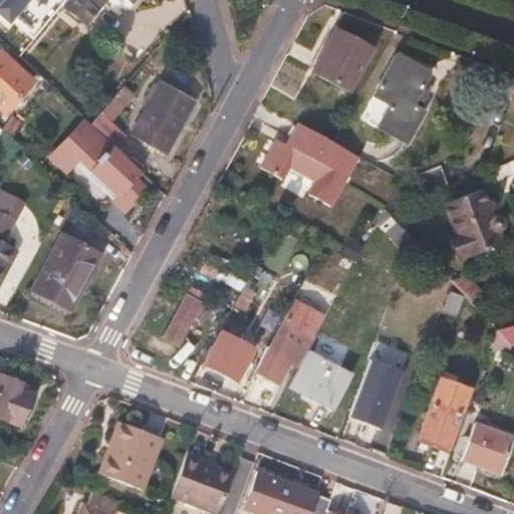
[(65,0),(62,5),(85,24),(96,11),(105,0),(129,0),(132,2),(133,0),(65,0)]
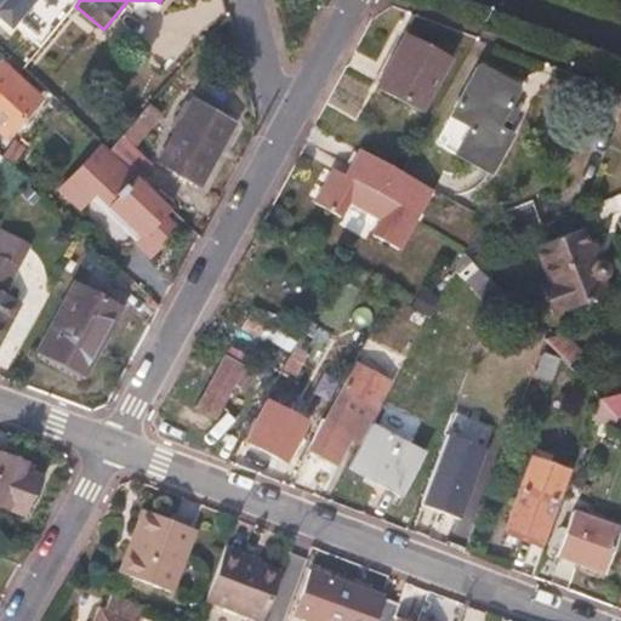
[(406,36),(377,86),(420,109),(448,60),(406,36)]
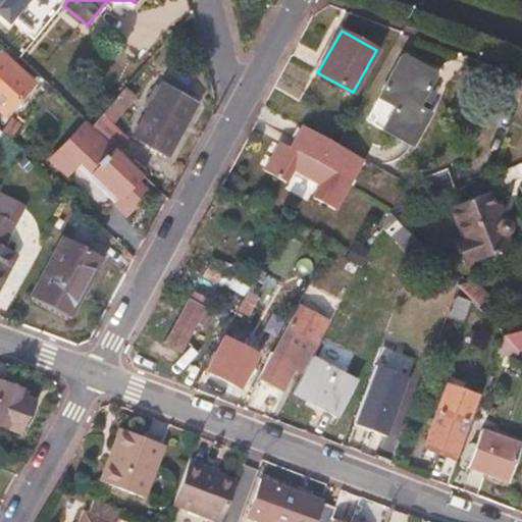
[(1,52),(0,53),(0,110),(4,114),(34,83),(1,52)]
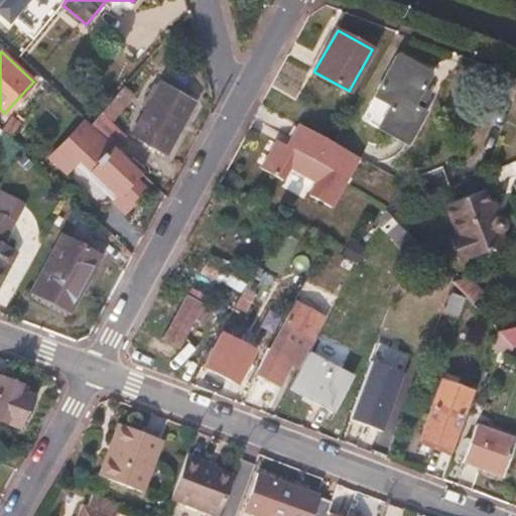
[(392,106),(379,128),(407,143),(424,113),(414,108),(433,74),(398,54),(375,96),(392,106)]
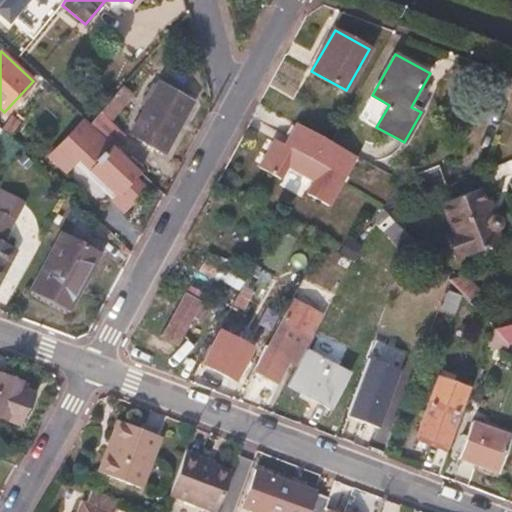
[(159,84),(131,133),(165,151),(192,102),(159,84)]
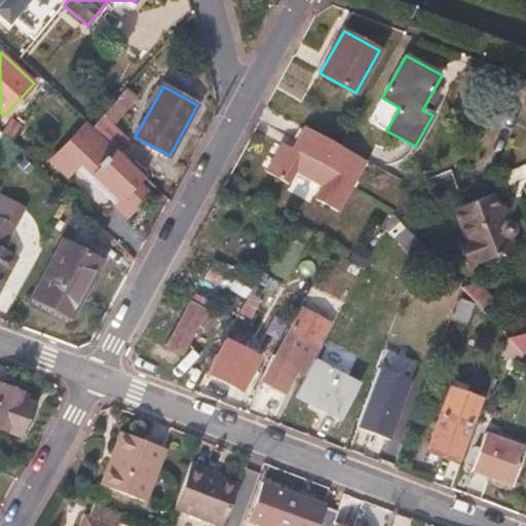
[(127,139),(103,116),(92,127),(117,150),(127,139)]
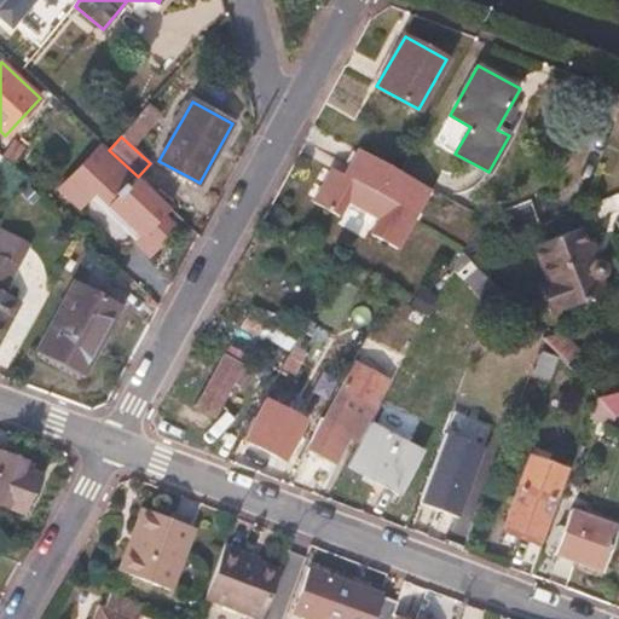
[(138,177),(109,150),(104,144),(61,189),(81,208),(97,191),(110,203),(143,233),(137,239),(150,252),(174,226),(162,214),(169,206),(138,177)]
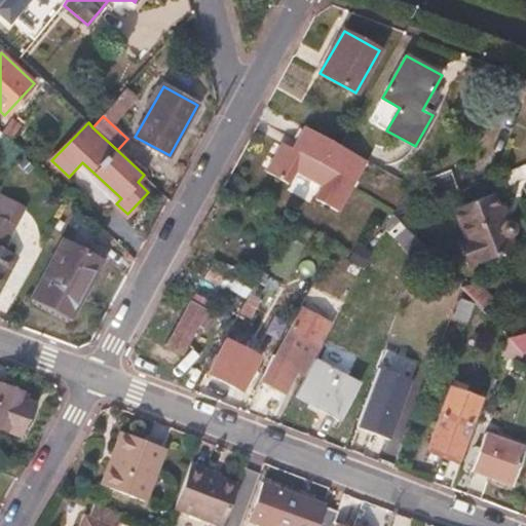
[(365,160),(303,126),(295,142),(301,146),(297,152),(291,149),(280,143),(264,173),(287,185),(294,171),(322,186),(313,200),(336,213),(365,160)]
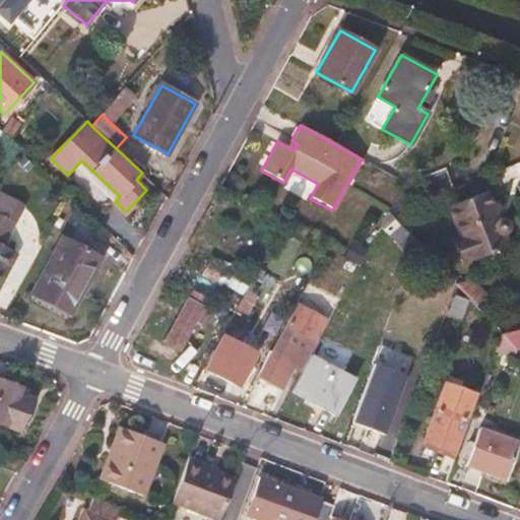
[(287,147),(294,150),(298,144),(291,140),(287,147)]
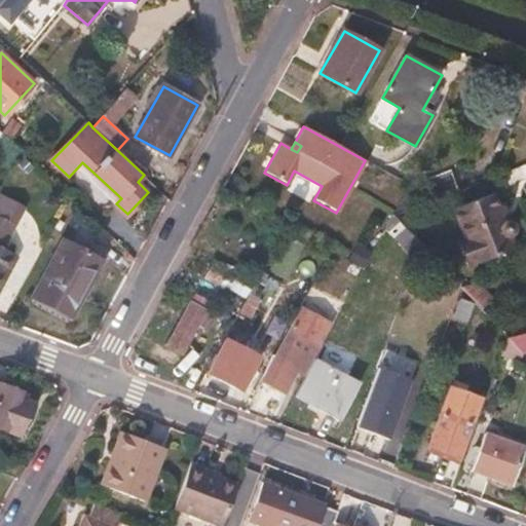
[(392,216),(457,190),(450,172),(407,188),(392,216)]
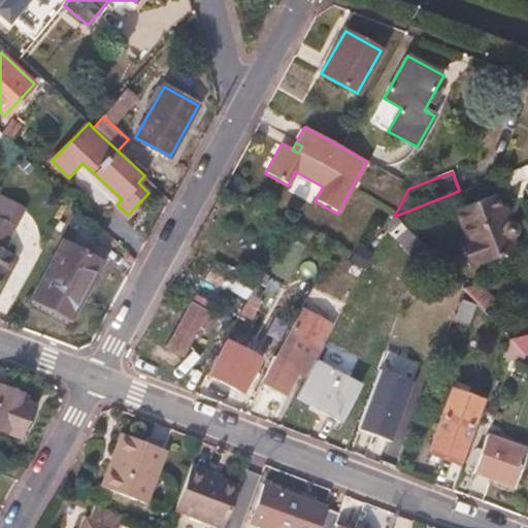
[(122,199),(94,173),(89,177),(117,204),(122,199)]
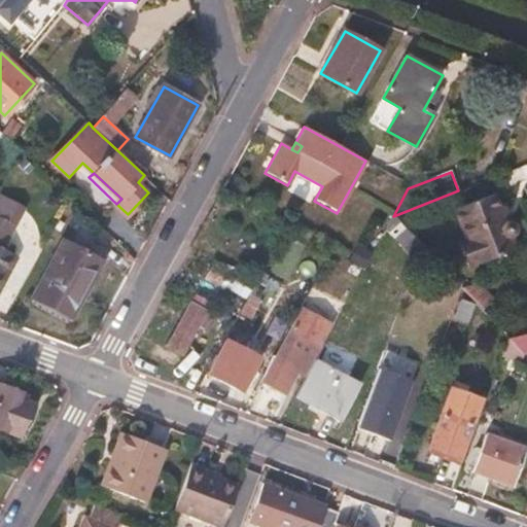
[(288,191),(312,203),(318,190),(295,178),(288,191)]
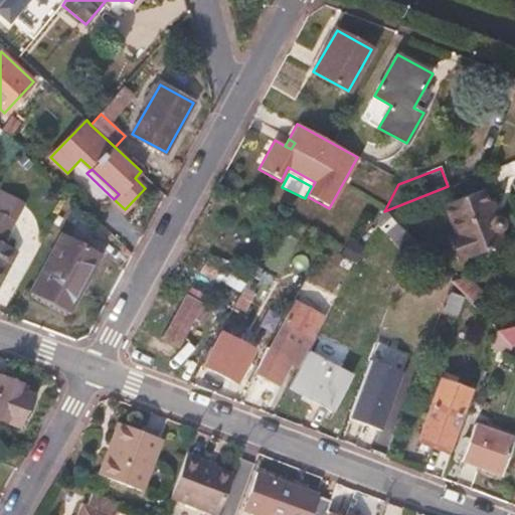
[(436,212),(462,269),(508,248),(483,191),(436,212)]
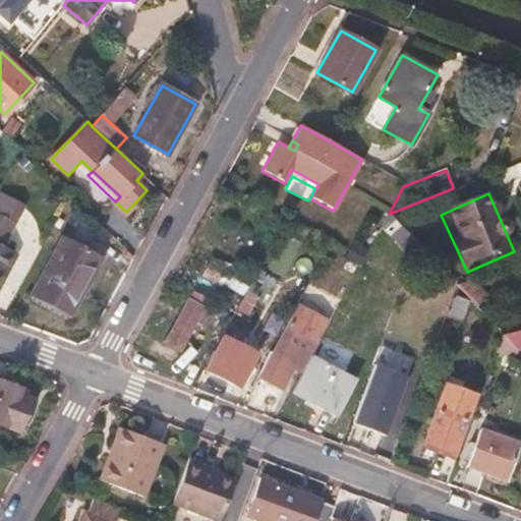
[(416,243),(389,214),(382,226),(411,257),(416,243)]
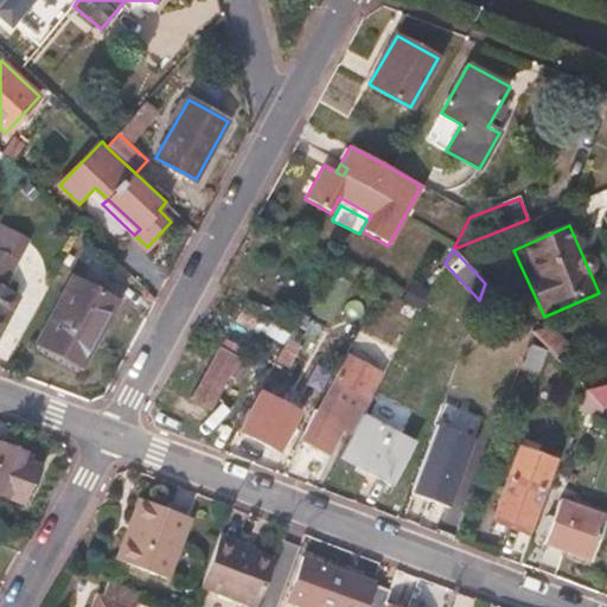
[(72,279),(38,340),(83,364),(116,301),(72,279)]
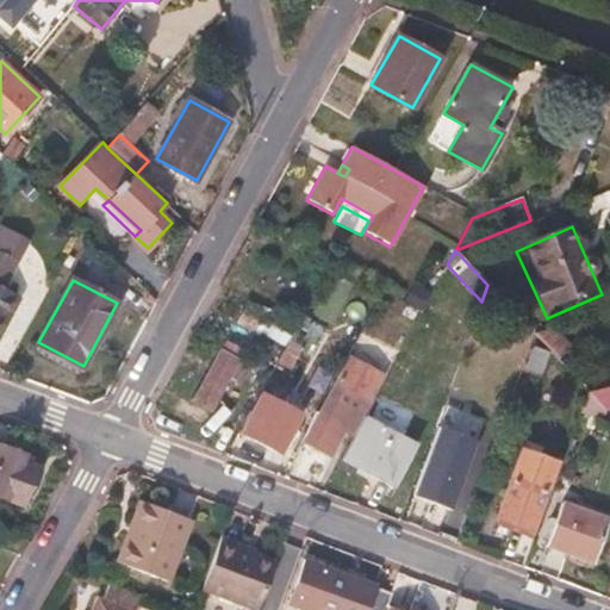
[(0,331),(17,300),(0,291),(0,331)]
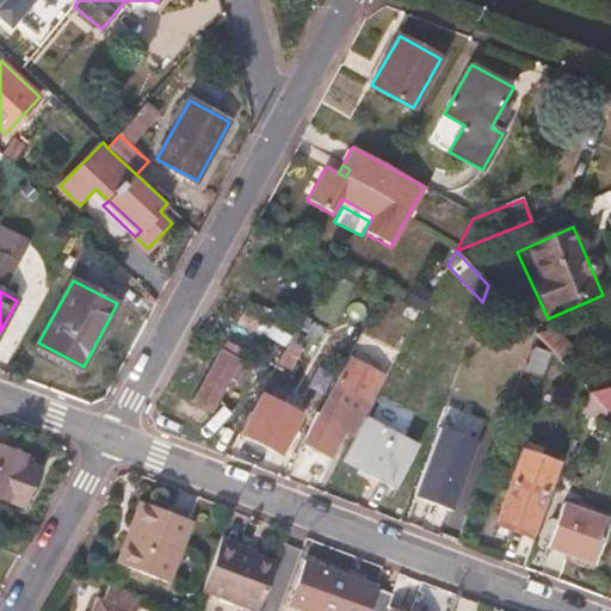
[(555,329),(518,291),(500,297),(535,335),(555,329)]
